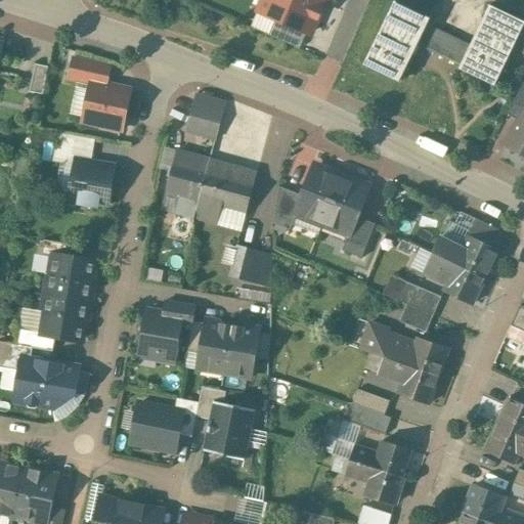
[(324,2),(318,0),(268,0),(269,0),(273,10),(272,13),(271,13),(270,16),(276,18),(307,32),(311,34),(316,22),(313,16),(316,9),(322,7),(324,2)]
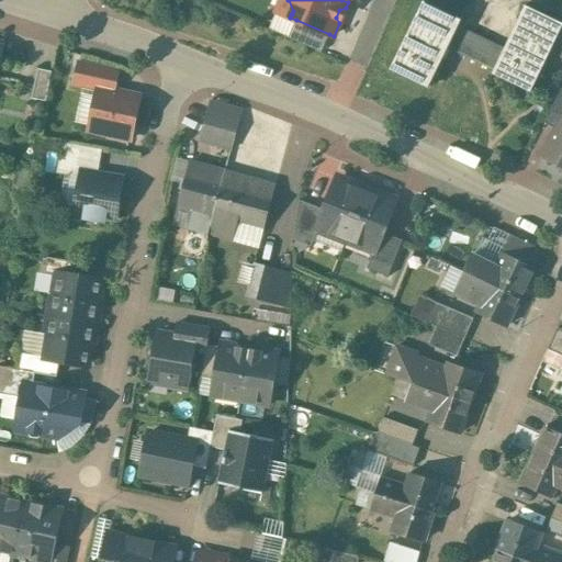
[(424,1),(391,68),(426,87),(447,46),(457,25),(460,20),(424,1)]
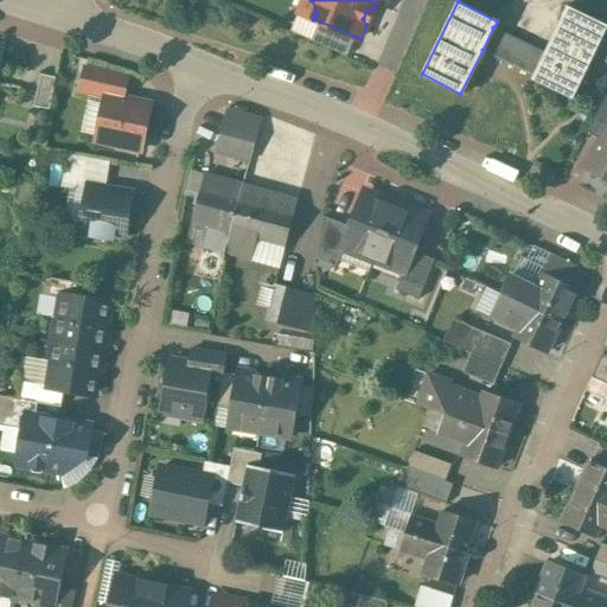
[(531,74),(530,78),(572,98),(593,56),(605,31),(606,25),(566,5),(531,74)]
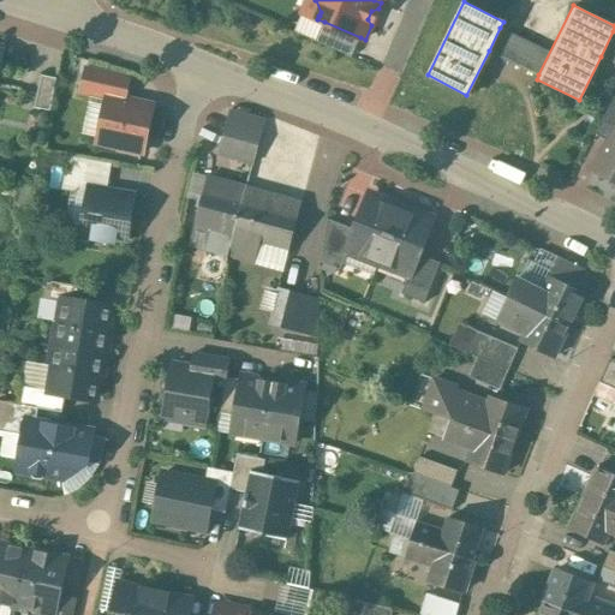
[(360,37),(324,22),(316,42),(352,58),(360,37)]
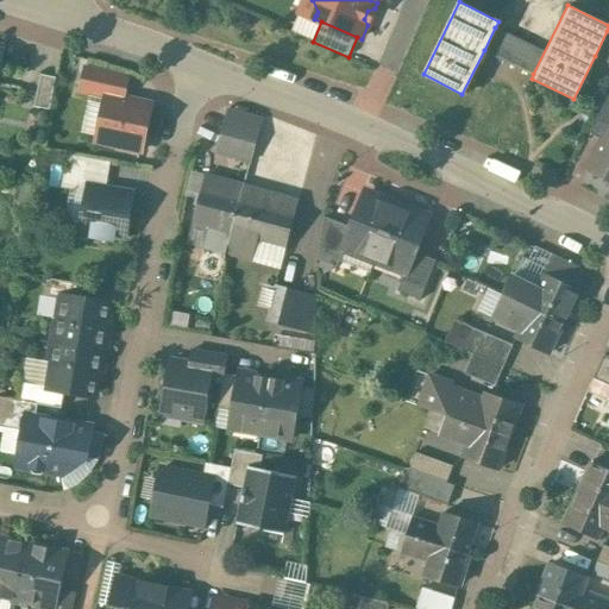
[(545,51),(495,27),(484,50),(533,74),(545,51)]
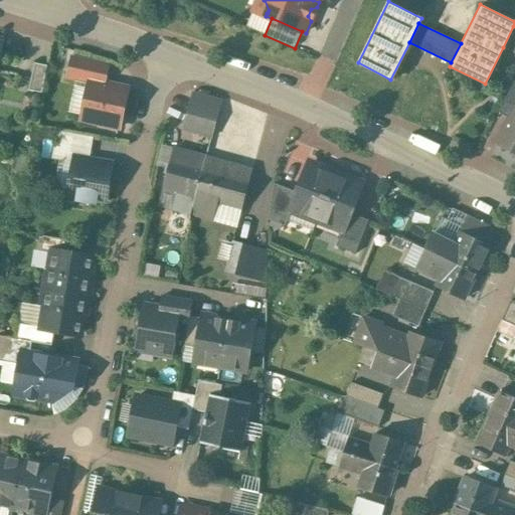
[(514,27),(513,26),(503,47),(514,52),(514,27)]
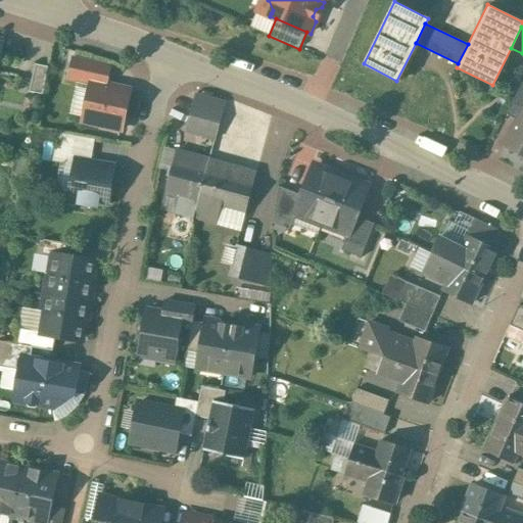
[(109,66),(74,59),(69,79),(91,84),(91,83),(105,86),(109,66)]
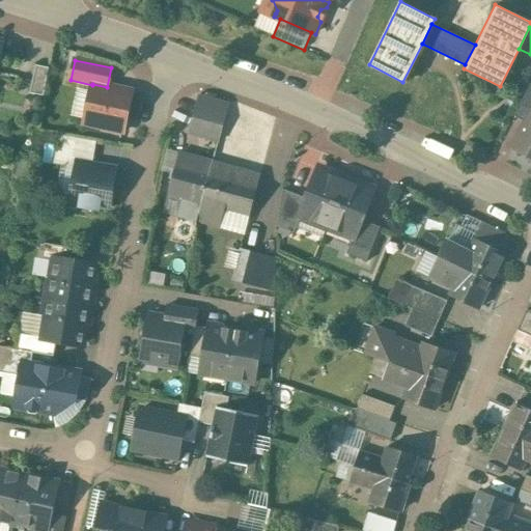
[(49,67),(36,65),(30,93),(44,96),(49,67)]
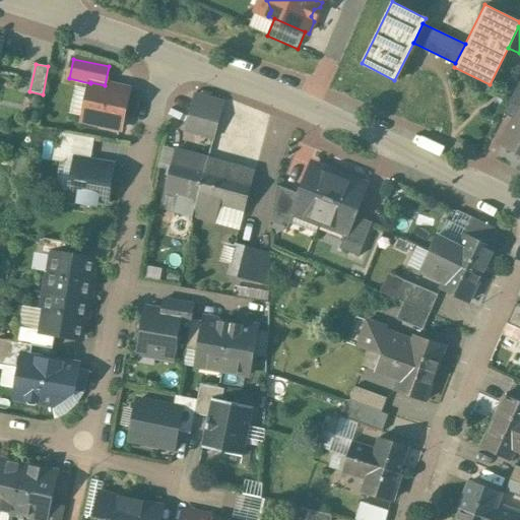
[(519,81),(504,114),(516,120),(519,112),(519,81)]
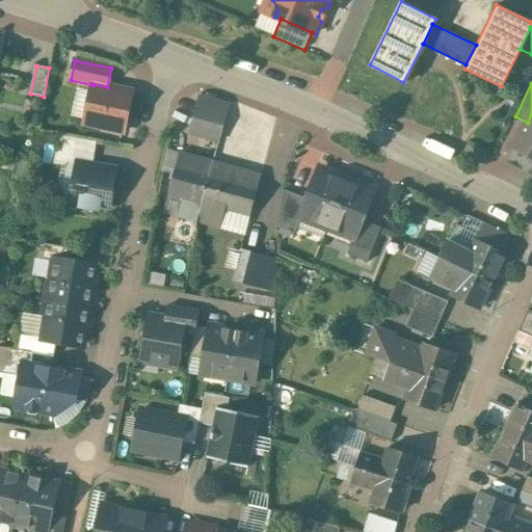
[(107,87),(92,84),(92,85),(84,123),(124,131),(132,92),(107,87)]
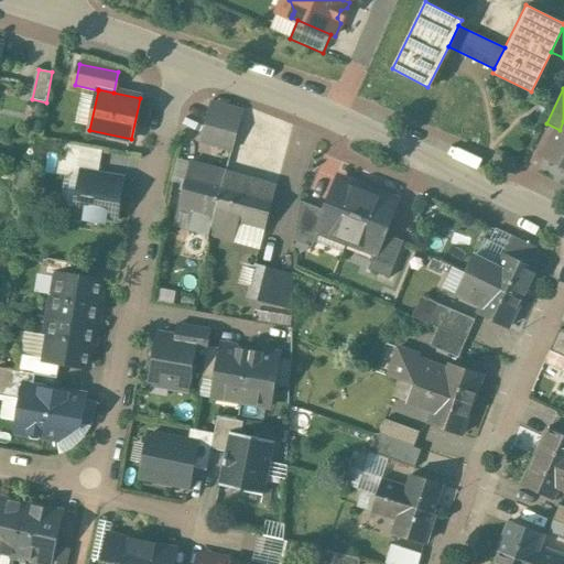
[(240,119),(210,110),(203,141),(232,149),(240,119)]
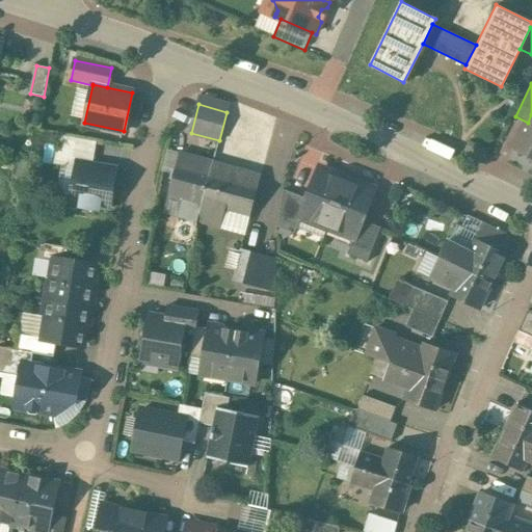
[(531,114),(528,123),(514,149),(531,157),(531,114)]
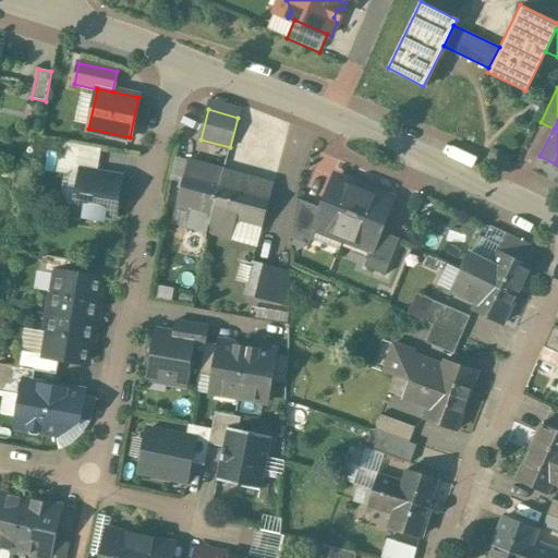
[(99,150),(63,144),(59,171),(81,174),(81,171),(95,174),(99,150)]
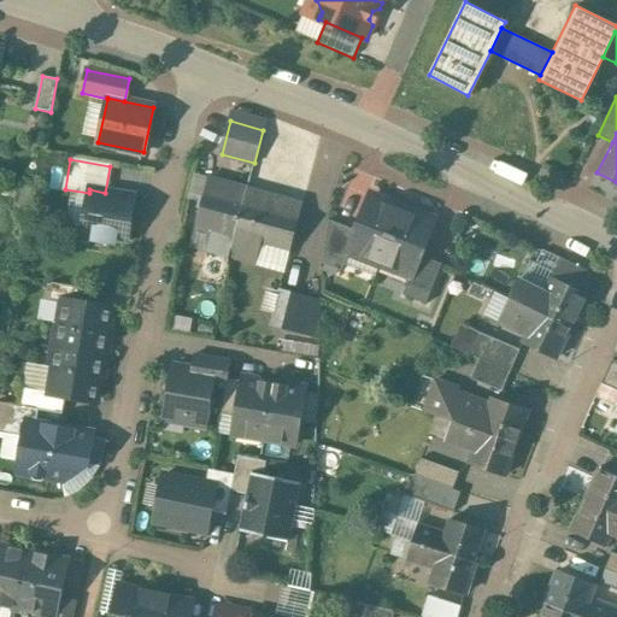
[(247,188),(210,178),(197,227),(211,230),(205,252),(229,258),(247,188)]
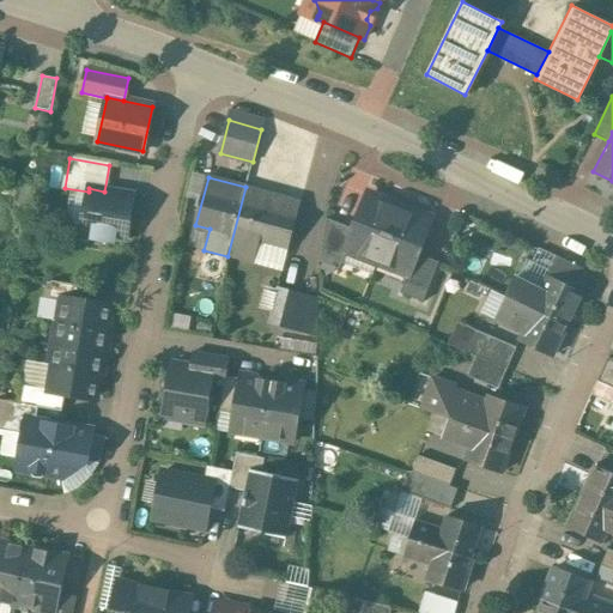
[(301,202),(247,187),(246,187),(228,256),(254,263),(255,260),(260,242),(287,249),(301,202)]
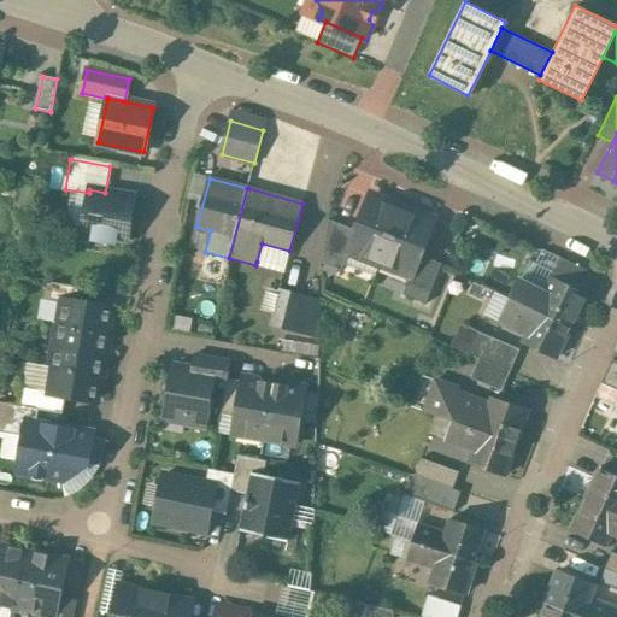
[(105,193),(89,189),(89,193),(82,231),(127,240),(134,198),(105,193)]
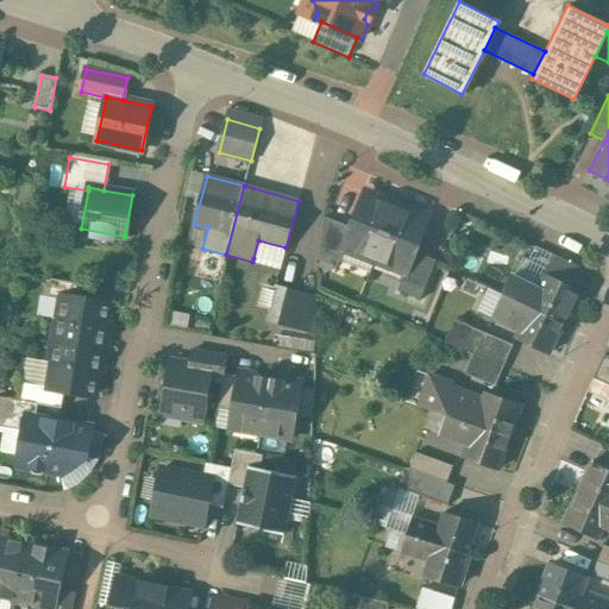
[(375,193),(368,196),(364,195),(351,227),(344,246),(345,248),(376,259),(395,208),(383,203),(383,202),(381,196),(375,193)]
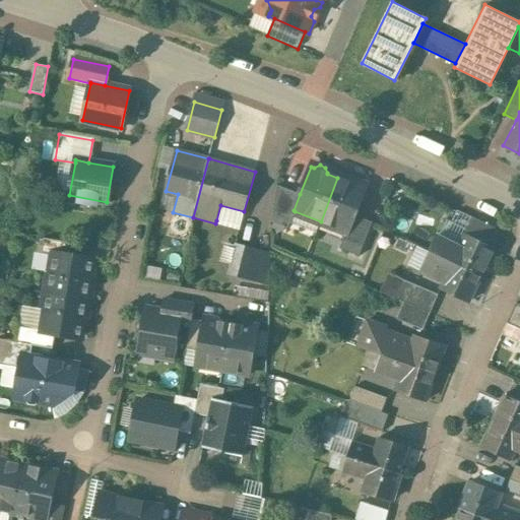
[(337,178),(321,221),(346,232),(348,232),(354,215),(365,187),(362,186),(360,181),(354,179),(348,181),(348,183),(337,178)]
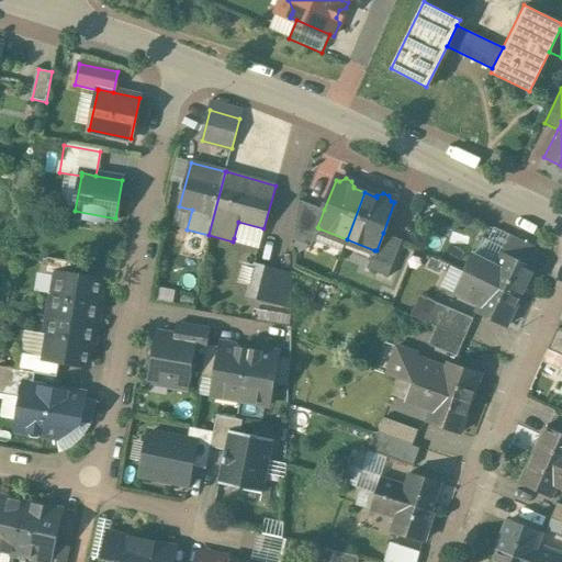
[(324,210),(300,201),(293,239),(311,247),(318,228),(317,227),(324,210)]
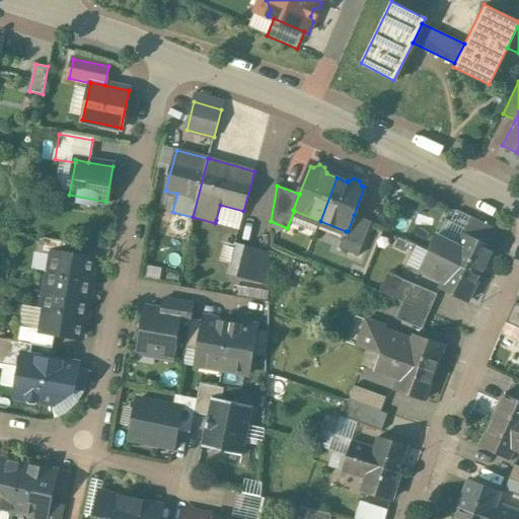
[(243,211),(220,205),(216,220),(239,227),(243,211)]
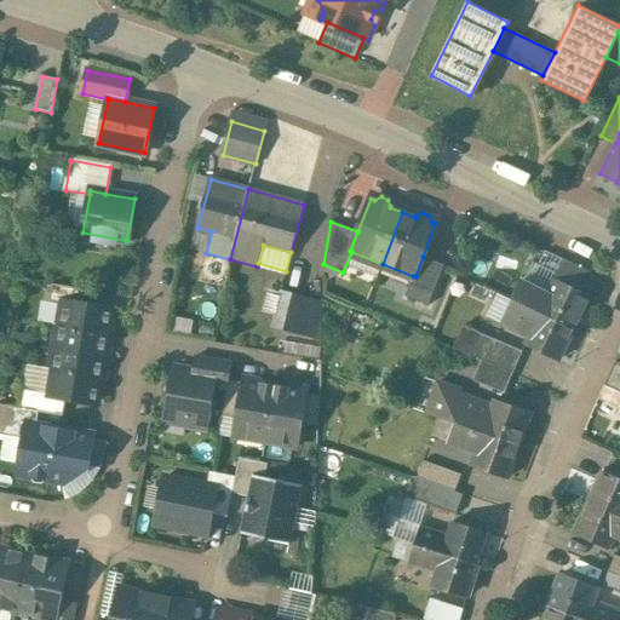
[(423,257),(415,276),(413,276),(406,297),(429,305),(445,265),(423,257)]
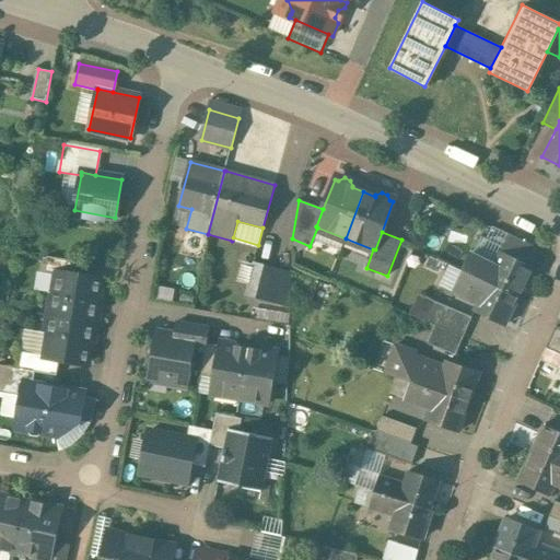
[(496,268),(471,256),(464,271),(488,283),(496,268)]
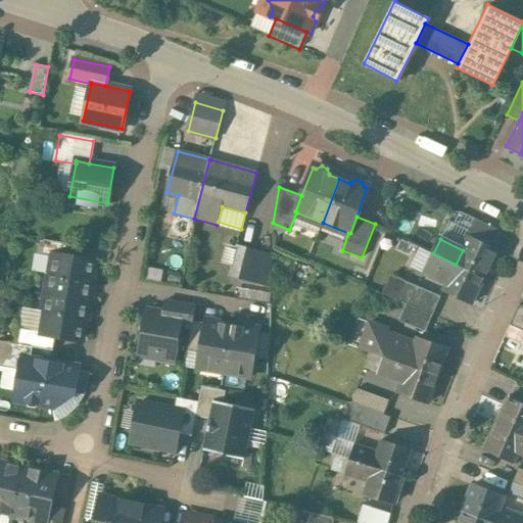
[(495,252),(468,239),(463,250),(456,265),(483,278),(495,252)]
